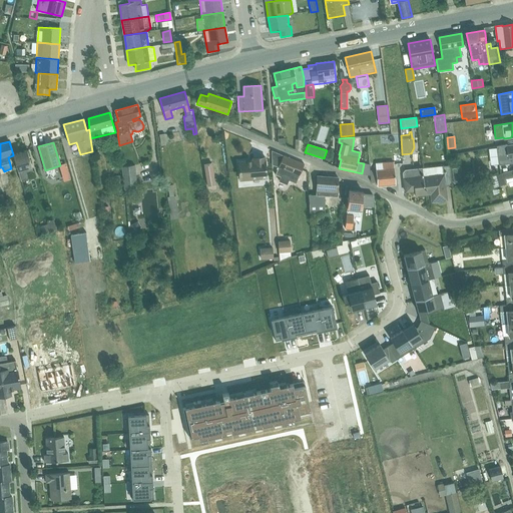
[(512,159),(512,158),(512,144),(507,146),(507,145),(496,146),(498,165),(512,163),(512,159)]
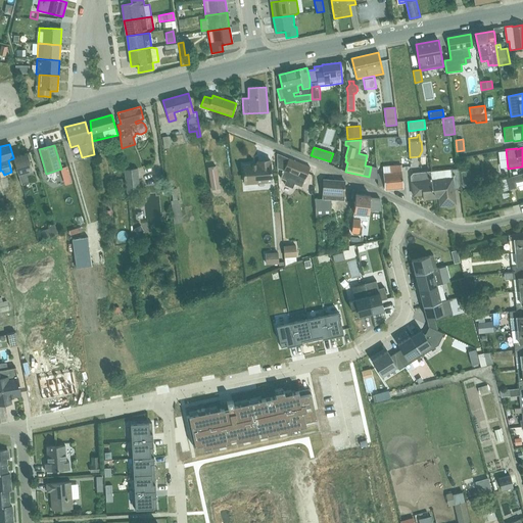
[(28,153),(13,157),(13,158),(21,185),(29,182),(28,177),(34,175),(28,153)]
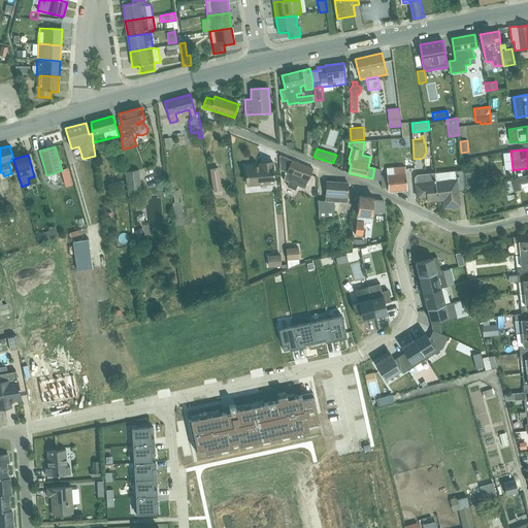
[(305,188),(314,169),(279,155),(281,170),(287,172),(284,180),(289,184),(288,187),(295,190),(298,185),(305,188)]
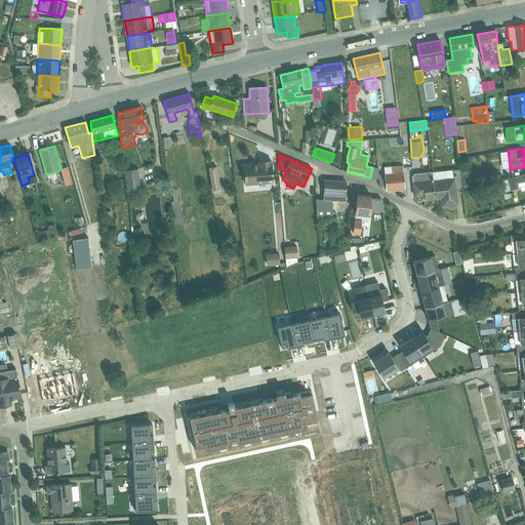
[(411,158),(404,158),(405,168),(412,167),(411,158)]
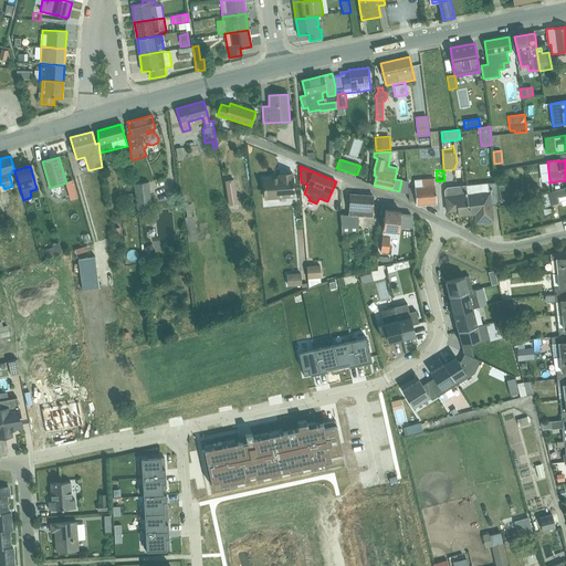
[(263,179),(265,200),(294,197),(293,174),(279,175),(279,177),(263,179)]
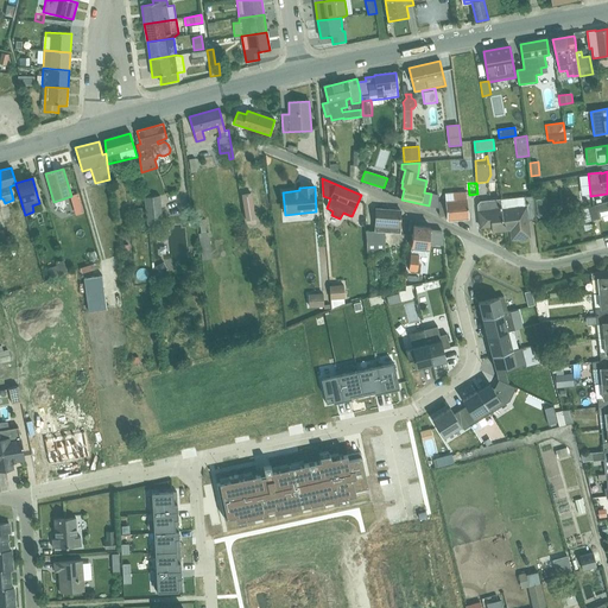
[(447,216),(447,220),(469,219),(467,192),(445,194),(445,201),(438,202),(439,216),(447,216)]
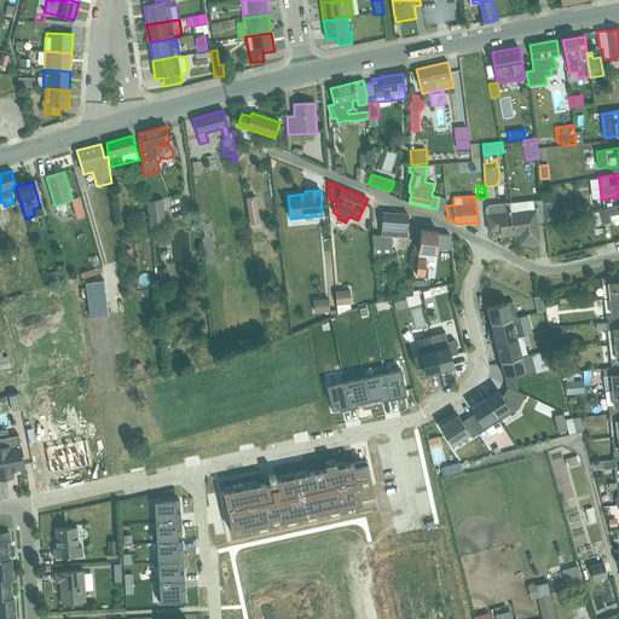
[(163,200),(146,202),(150,230),(166,229),(163,200)]
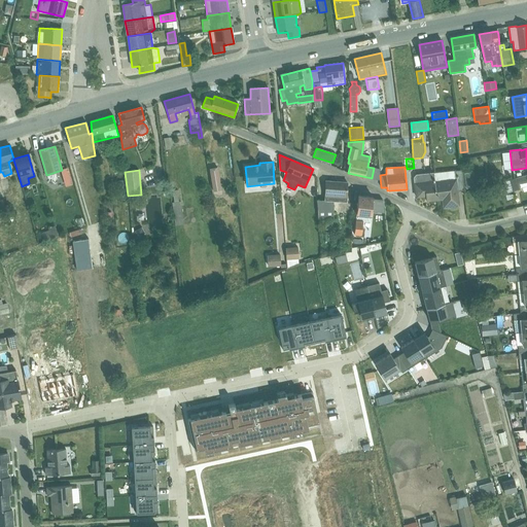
[(433,173),(431,173),(434,200),(443,199),(444,207),(459,206),(457,190),(464,189),(462,170),(433,173)]
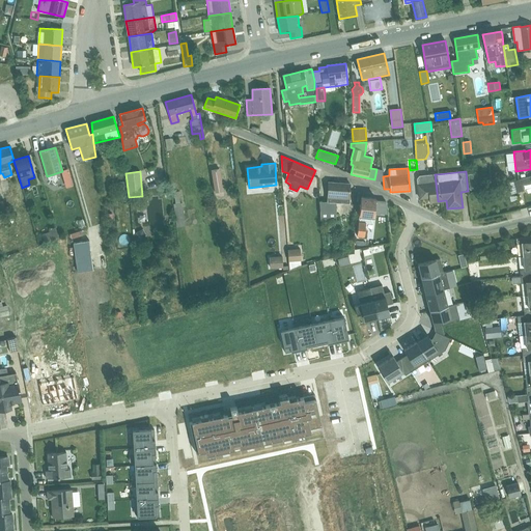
[(223,187),(221,173),(212,174),(215,188),(223,187)]
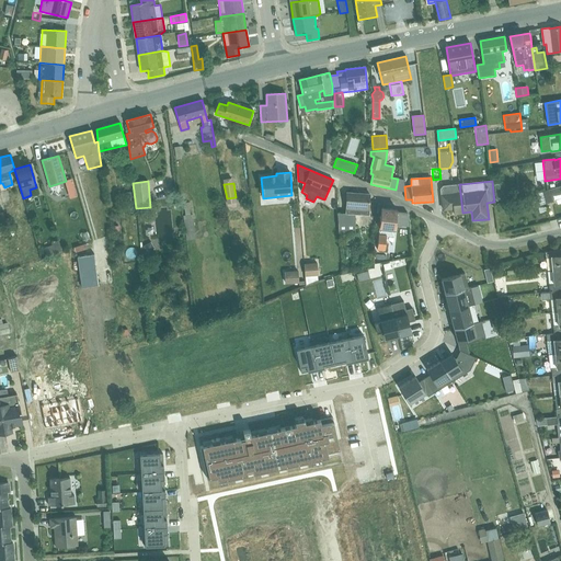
[(454,214),(462,213),(459,184),(443,186),(441,189),(444,209),(453,208),(454,214)]
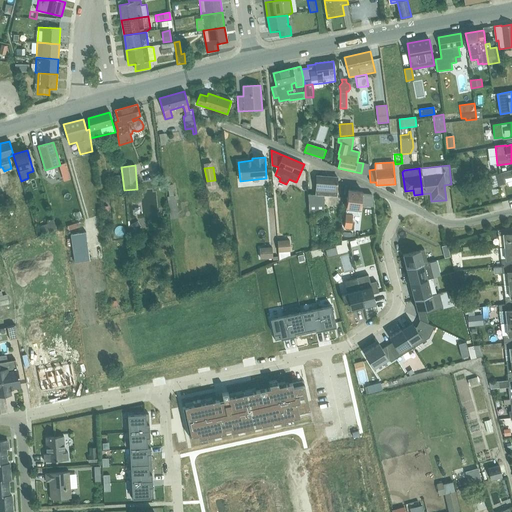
[(511,171),(495,175),(498,186),(505,184),(504,179),(511,177),(511,171)]
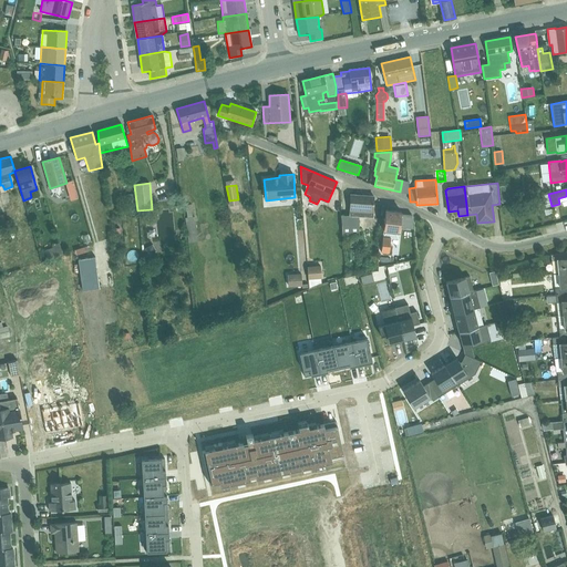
[(359,224),(359,217),(372,217),(373,196),(351,195),(349,216),(341,215),(342,235),(359,234),(359,224)]
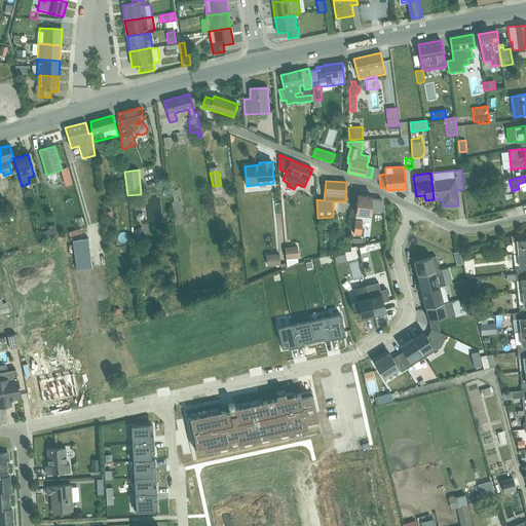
[(503,200),(512,200),(512,193),(508,193),(508,181),(503,181),(503,200)]
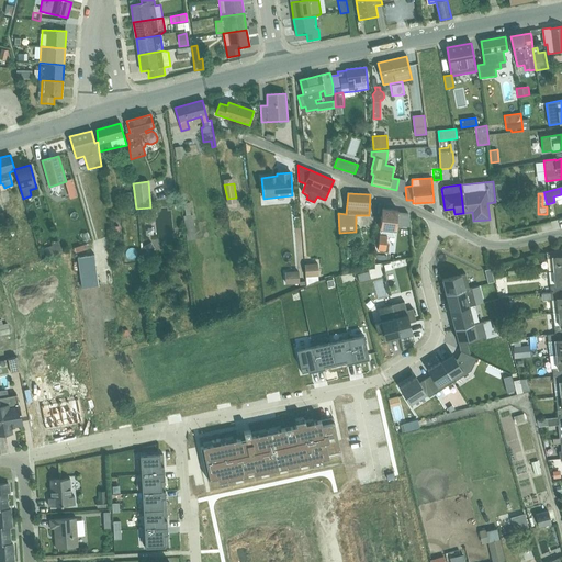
[(189,203),(183,203),(186,216),(183,216),(187,240),(197,239),(193,215),(191,215),(189,203)]
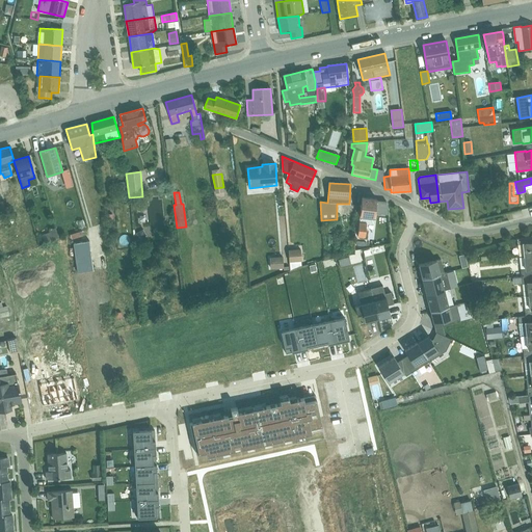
[(61,193),(52,200),(56,205),(64,198),(61,193)]
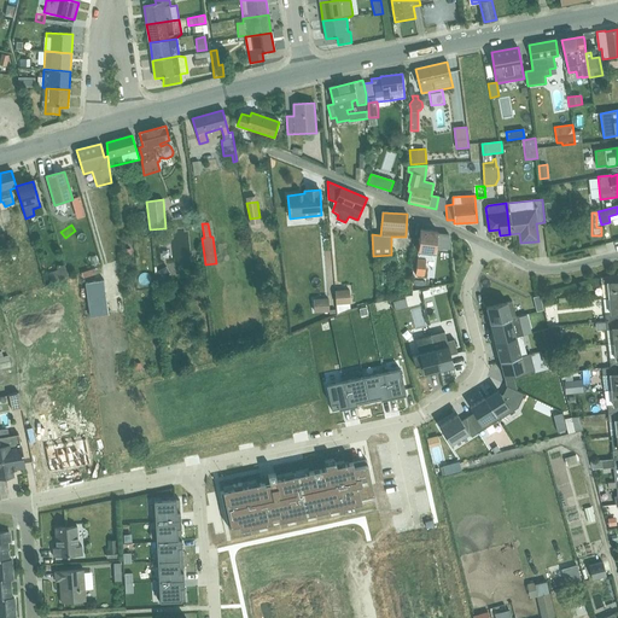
[(426,260),(433,260),(437,232),(420,229),(415,275),(424,275),(426,260)]
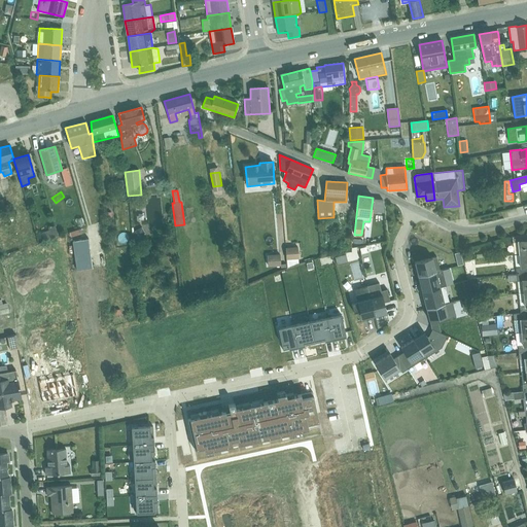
[(332,220),(323,221),(323,231),(334,230),(332,220)]
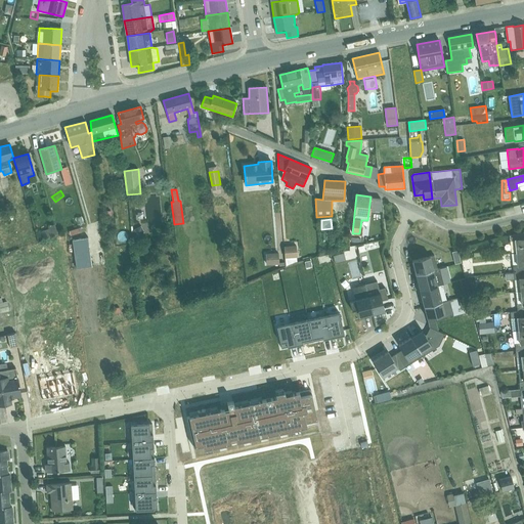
[(49,229),(42,231),(44,238),(57,234),(54,225),(49,226),(49,229)]
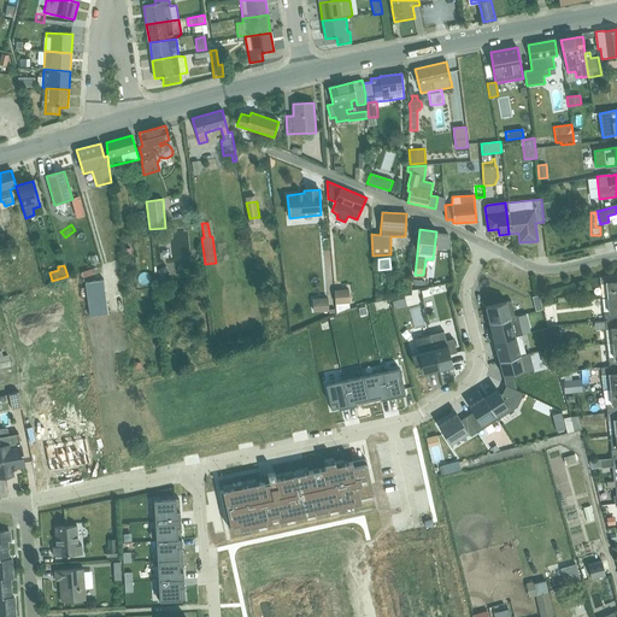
[(83,276),(95,272),(93,265),(81,269),(83,276)]
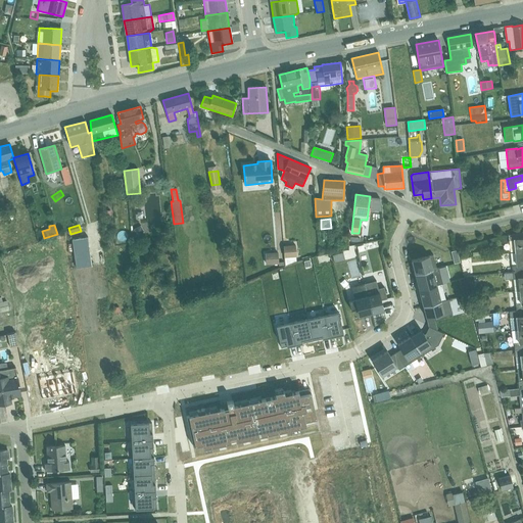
[(132,231),(135,236),(144,232),(141,226),(132,231)]
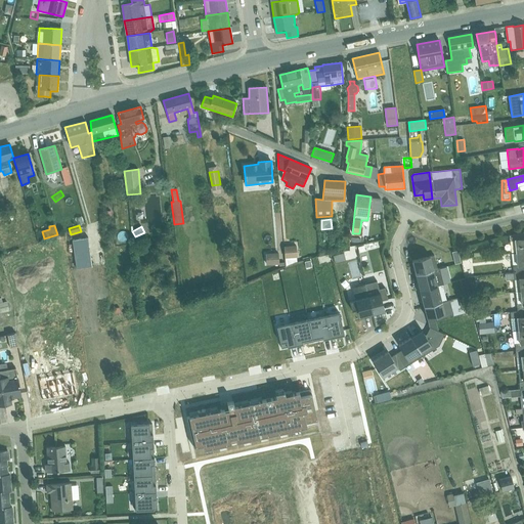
[(510,236),(511,253),(523,251),(523,234),(523,232),(510,236)]
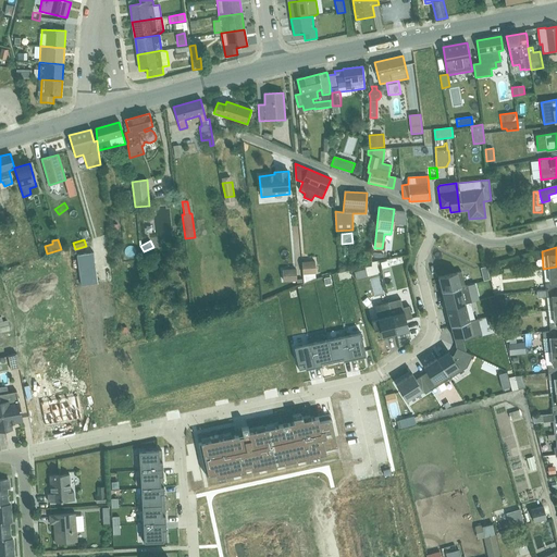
[(75,252),(79,284),(97,281),(91,250),(75,252)]
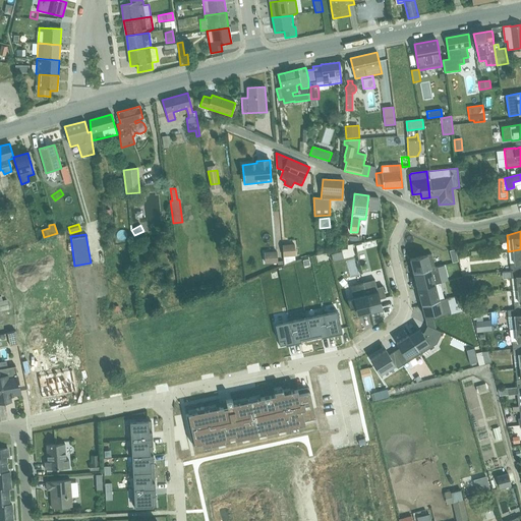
[(294,244),(282,245),(283,266),(295,261),(294,244)]
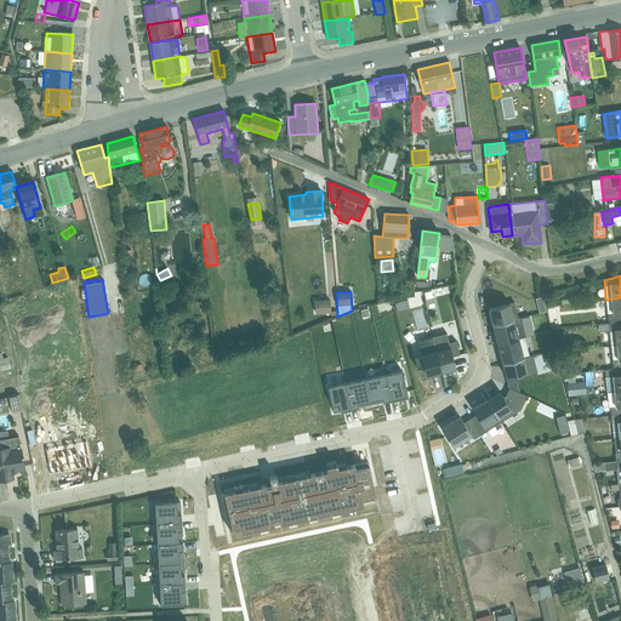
[(408,298),(411,307),(421,302),(417,294),(408,298)]
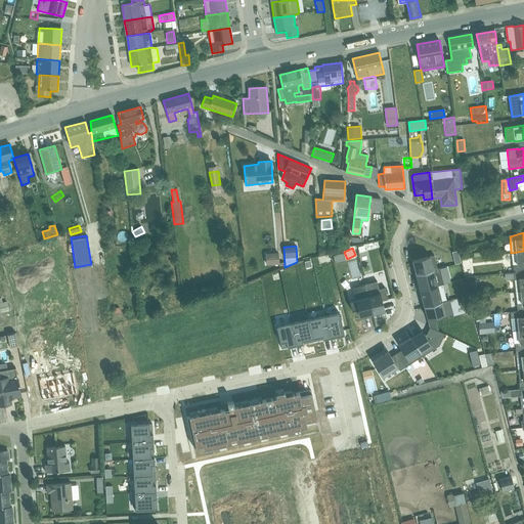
[(334,261),(344,259),(342,251),(332,254),(334,261)]
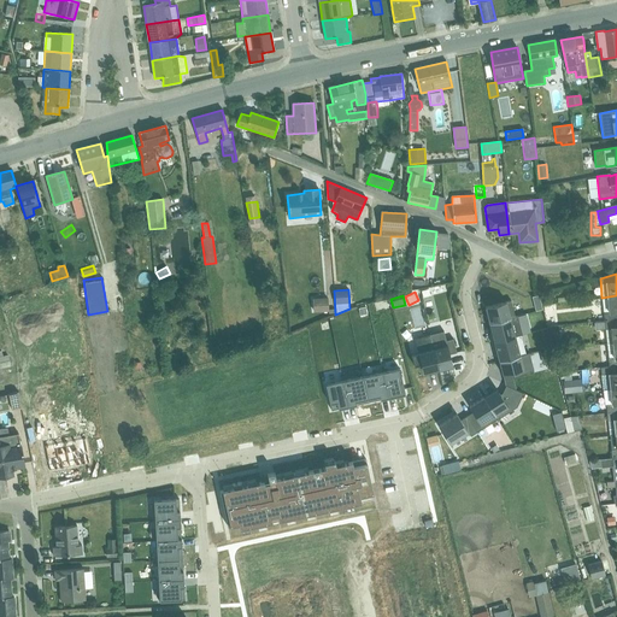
[(539,295),(533,297),(536,311),(544,310),(539,295)]
